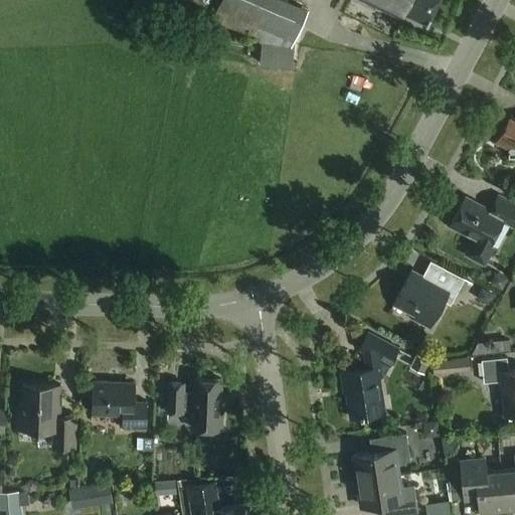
[(220,0),(212,20),(256,38),(262,40),(260,63),(293,67),(295,46),(292,46),(293,42),(308,10),(284,0),(220,0)]
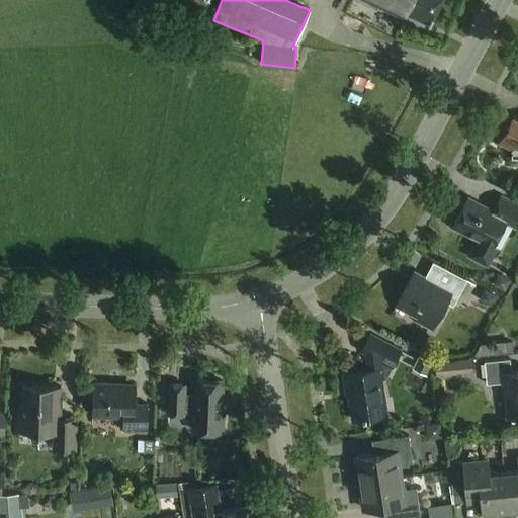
[(363,0),(404,19),(407,14),(430,25),(441,0),(363,0)]
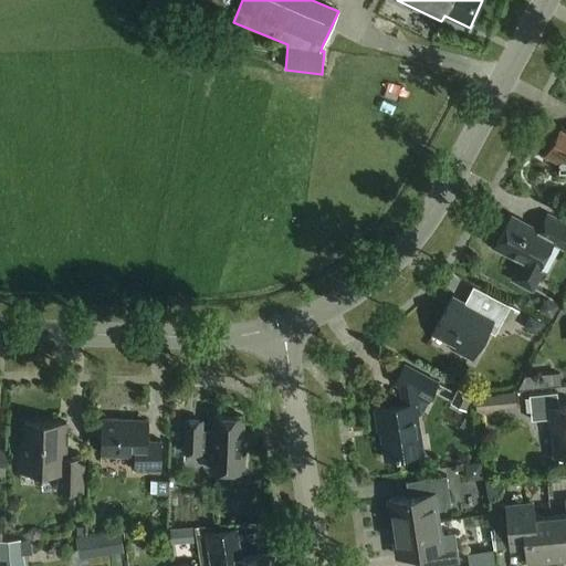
[(565,129),(559,126),(545,155),(558,161),(559,173),(565,171),(565,129)]
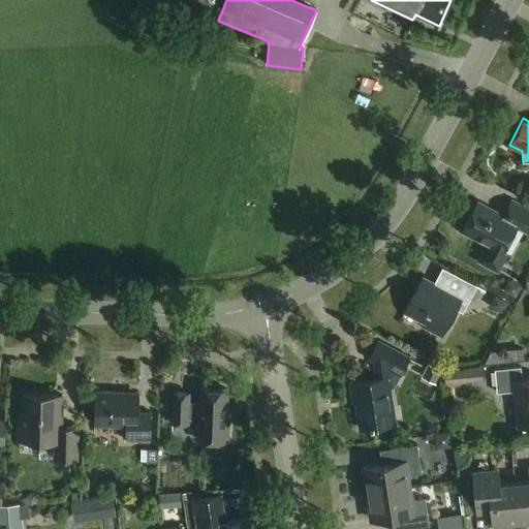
[(478,203),(463,231),(490,246),(480,262),(499,272),(507,256),(502,254),(518,226),(528,231),(528,230),(528,210),(511,201),(503,216),(478,203)]
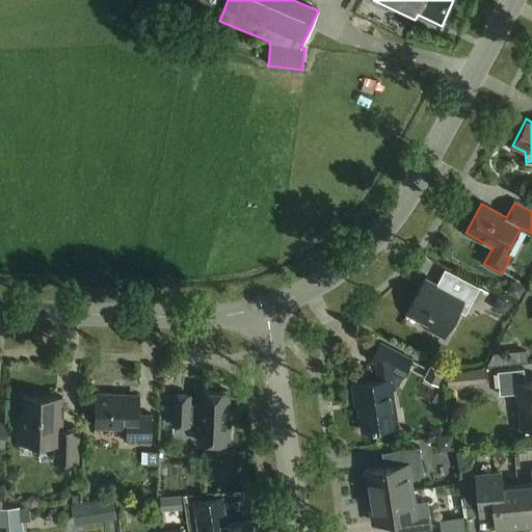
[(480,288),(456,275),(448,291),(426,280),(407,314),(430,325),(428,329),(444,338),(464,300),(471,304),(480,288)]
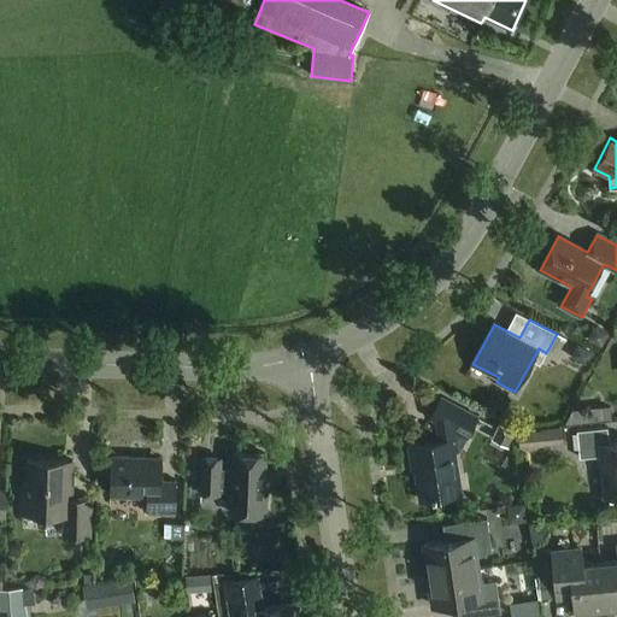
[(593,330),(588,340),(601,347),(609,333),(598,328),(593,330)]
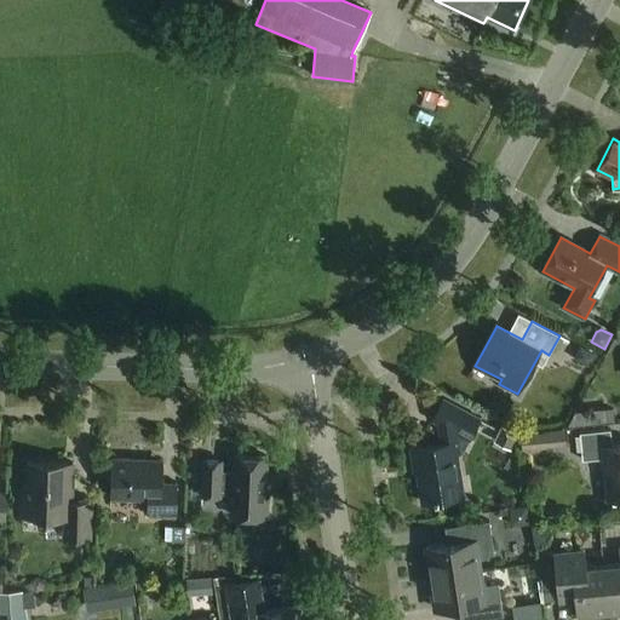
[(577,356),(578,361),(590,368),(597,355),(581,346),(577,356)]
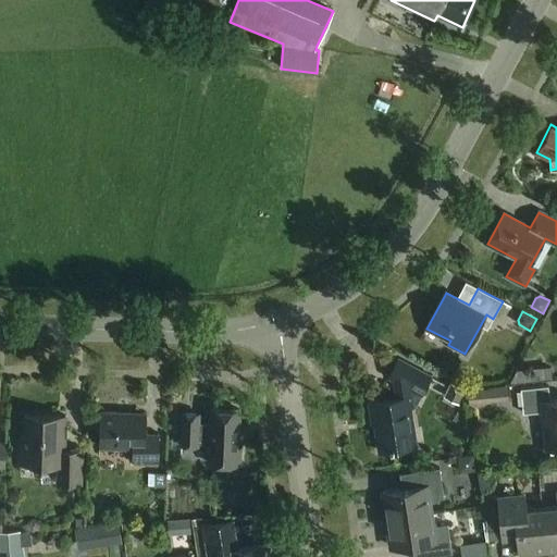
[(431,376),(398,359),(388,378),(394,381),(397,398),(369,403),(372,424),(374,423),(379,452),(417,446),(411,408),(413,408),(411,396),(413,391),(421,395),(431,376)]
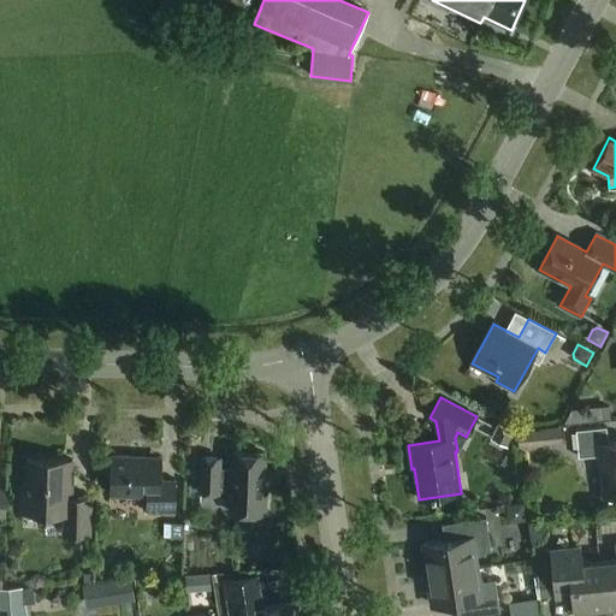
[(615,443),(606,444),(604,428),(574,433),(578,461),(598,457),(603,498),(615,496),(615,443)]
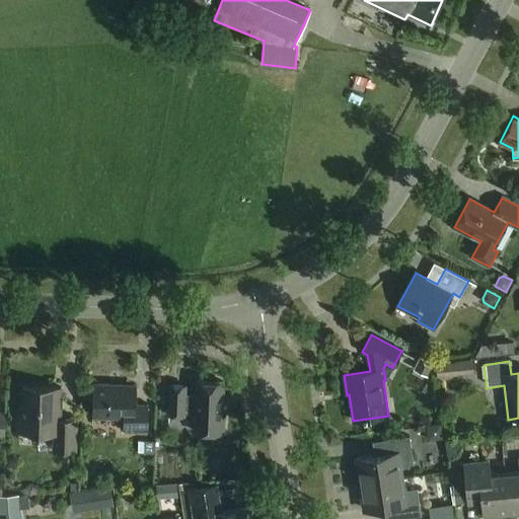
[(456,362),(435,364),(436,377),(458,375),(456,362)]
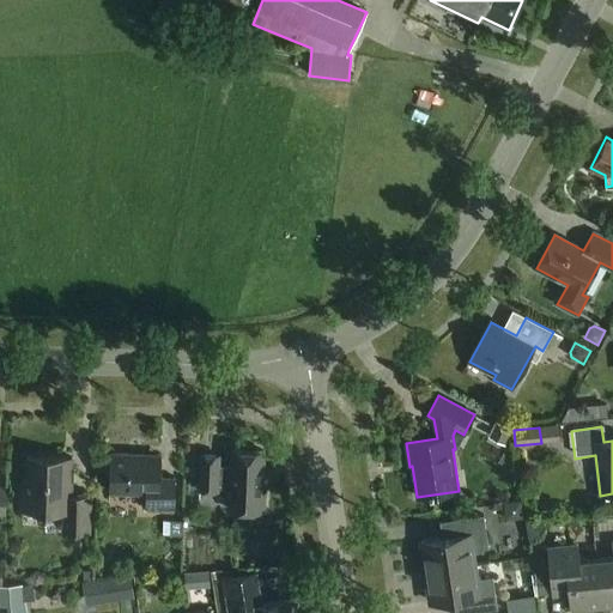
[(265,451),(231,450),(231,471),(219,471),(219,456),(201,455),(200,490),(218,491),(218,489),(230,489),(229,510),(265,511),(266,489),(262,489),(265,451)]
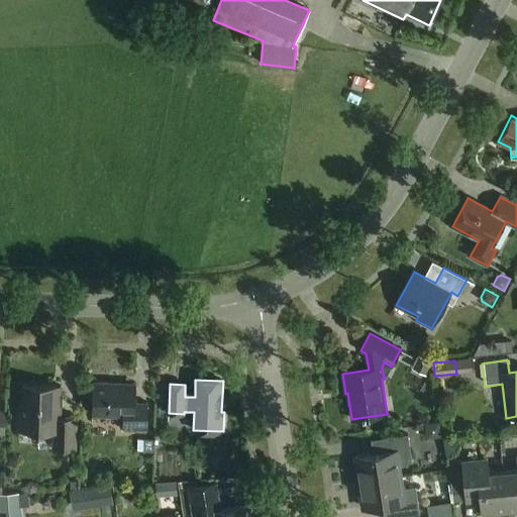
[(111,384),(93,383),(92,415),(123,416),(122,429),(147,430),(148,404),(135,403),(136,387),(111,386),(111,384)]
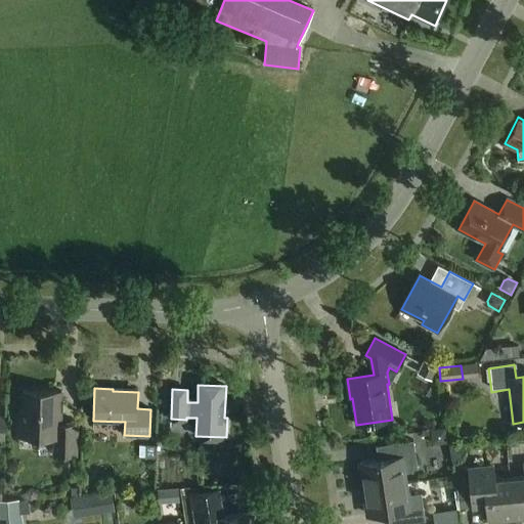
[(61,391),(25,390),(24,410),(20,410),(19,436),(55,437),(54,454),(76,454),(77,424),(60,424),(61,391)]
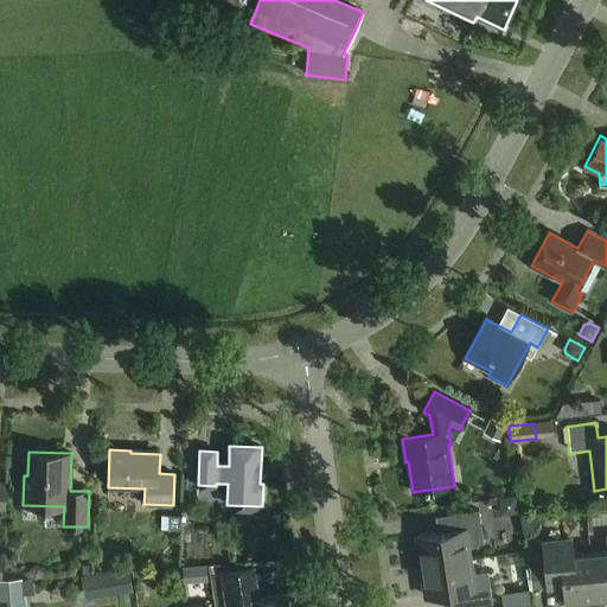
[(422,567),(470,560),(467,545),(484,543),(479,510),(446,516),(448,531),(417,536),(422,567)]
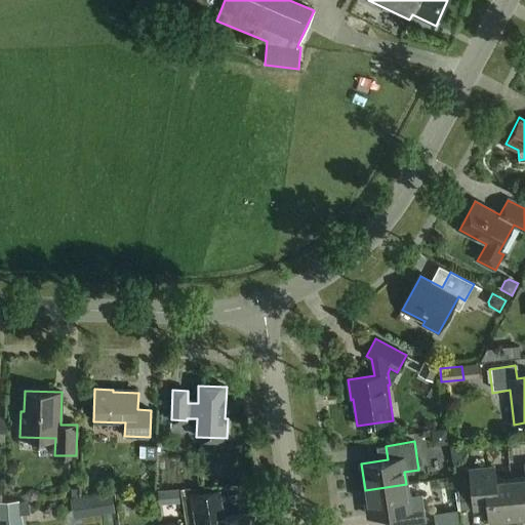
[(147,446),(147,458),(156,458),(156,446),(147,446)]
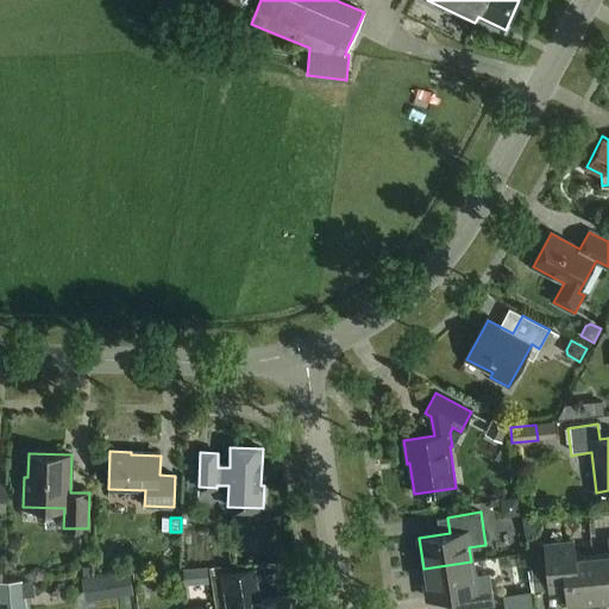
[(541,519),(523,521),(526,538),(529,538),(541,525),(541,519)]
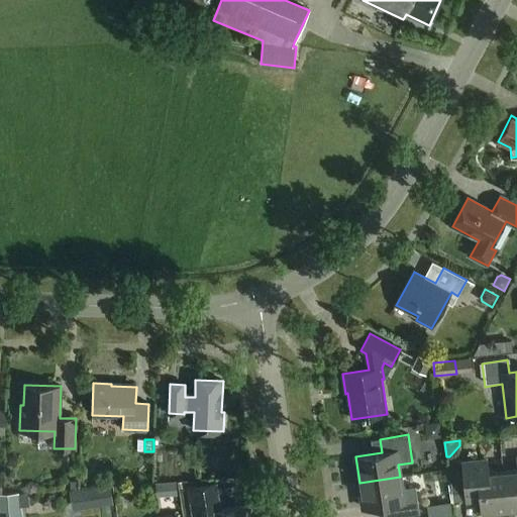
[(516,462),(516,470),(503,472),(507,512),(516,511),(516,455),(516,456),(516,462)]
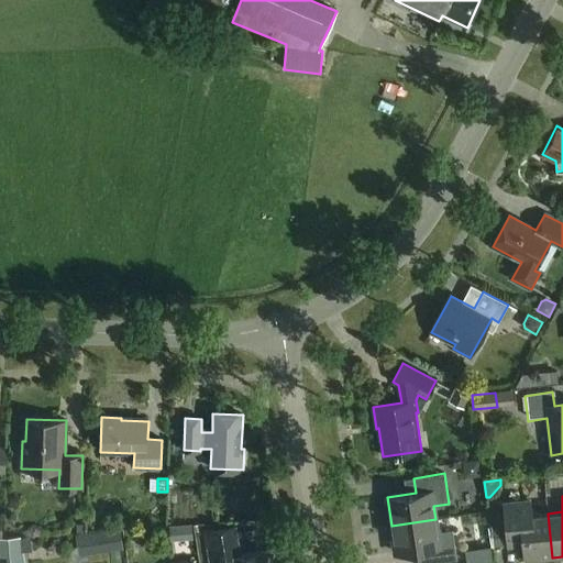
[(552,558),(548,514),(533,516),(531,500),(503,503),(505,522),(507,547),(507,548),(522,547),(523,561),(552,558)]
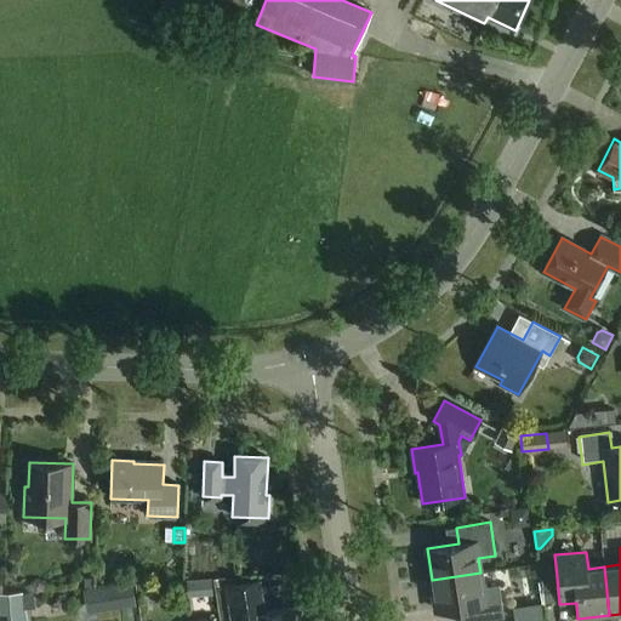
[(480,573),(432,580),(437,611),(468,607),(469,620),(483,620),(505,617),(500,585),(483,587),(480,573)]
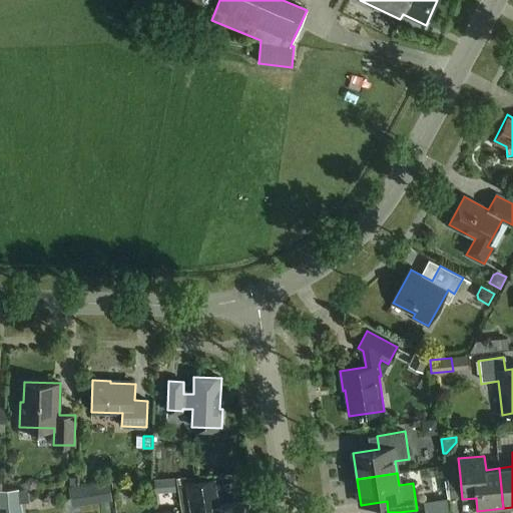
[(460,476),(447,477),(449,499),(462,498),(460,476)]
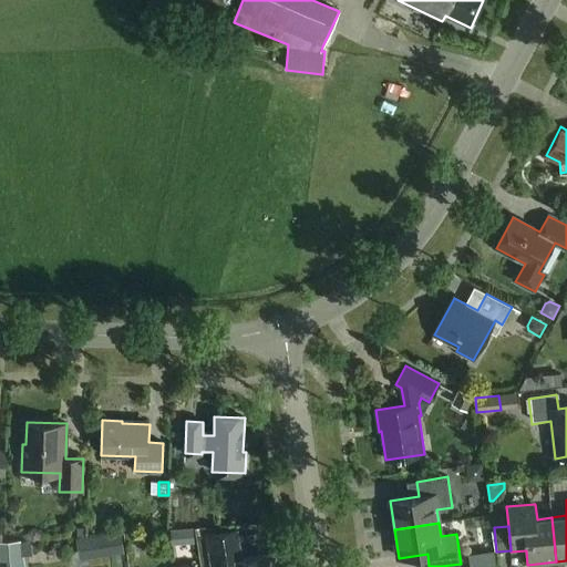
[(194,529),(171,532),(172,545),(195,543),(194,529)]
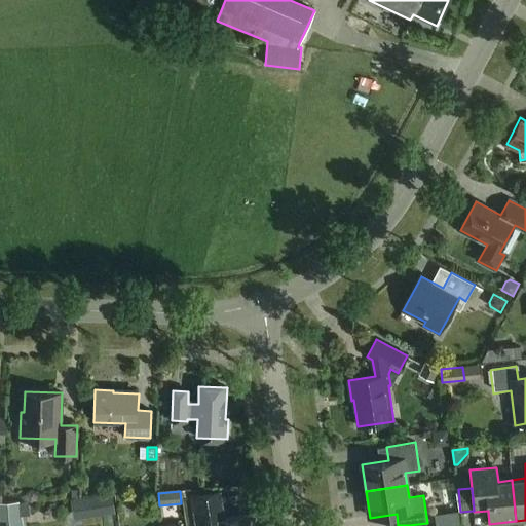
[(192,495),(196,525),(248,525),(247,516),(224,519),(220,491),(192,495)]
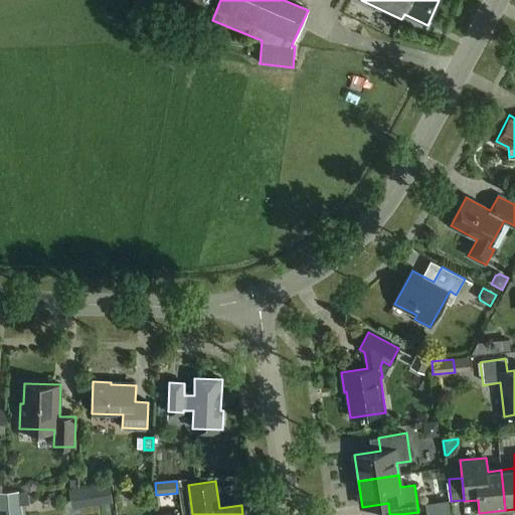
[(110,483),(68,489),(71,505),(112,498),(113,498),(110,483)]
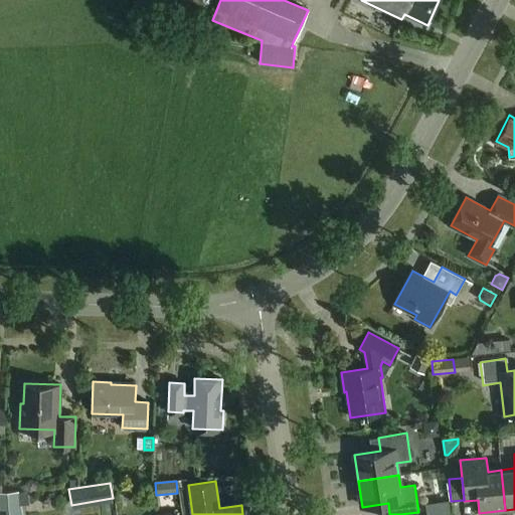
[(0,505),(19,504),(18,491),(0,492),(0,505)]
